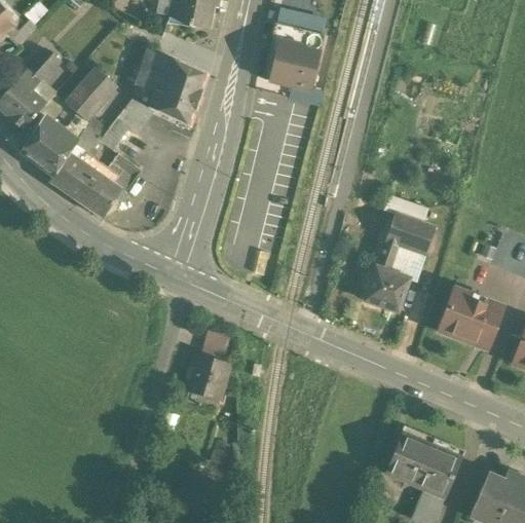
[(177,0),(174,16),(189,20),(188,25),(191,26),(191,24),(209,28),(214,5),(218,6),(218,5),(217,5),(218,0),(177,0)]
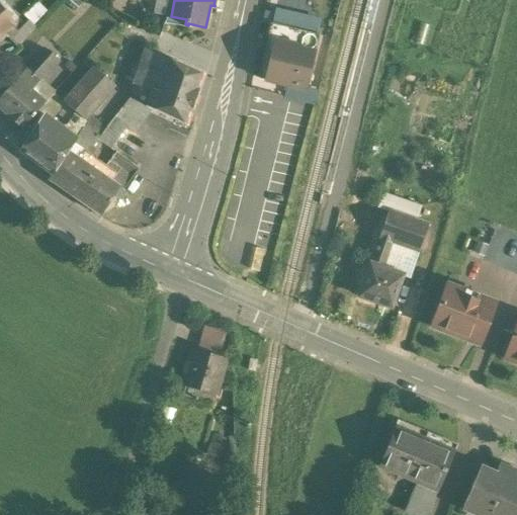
[(16,24),(0,4),(0,36),(5,32),(14,25),(16,24)]
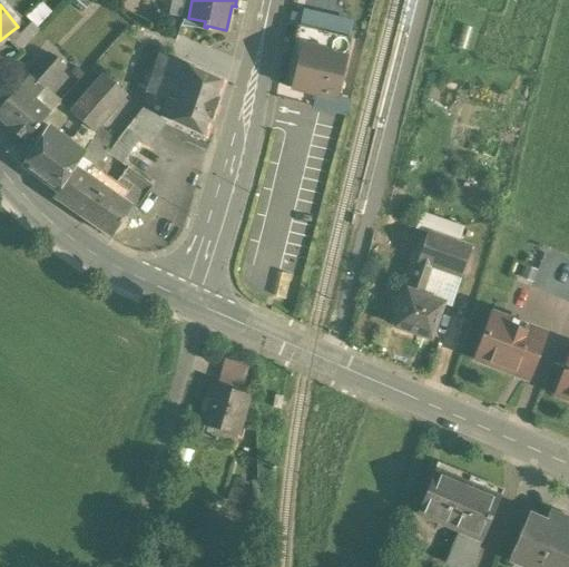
[(20,33),(16,28),(6,36),(20,50),(40,28),(32,21),(20,33)]
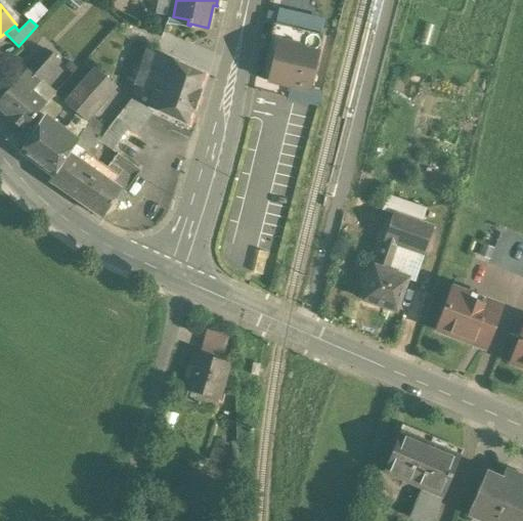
[(323,34),(274,23),(261,77),(269,79),(278,42),(317,51),(309,88),(310,88),(323,34)]
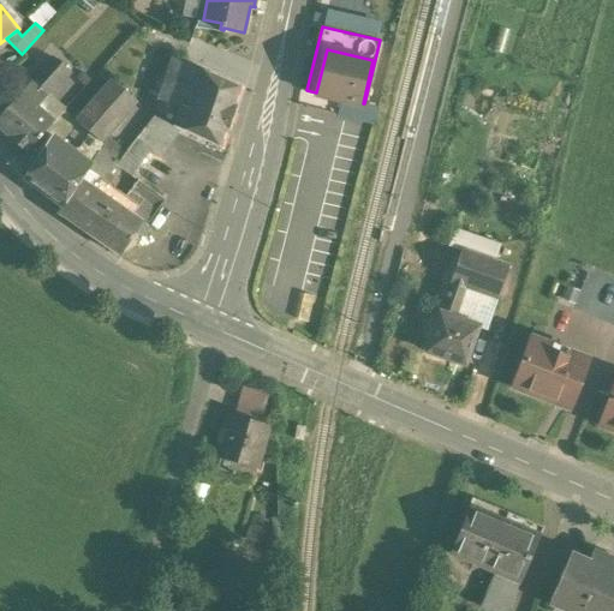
[(373,60),(327,49),(316,93),(363,103),(373,60)]
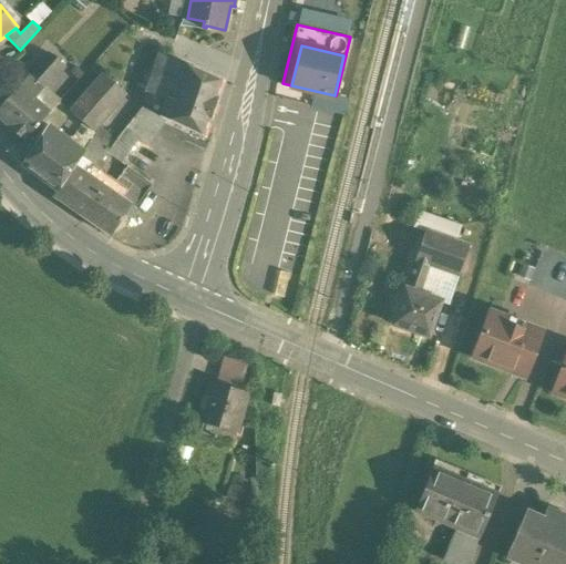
[(49,50),(19,84),(34,98),(64,63),(49,50)]
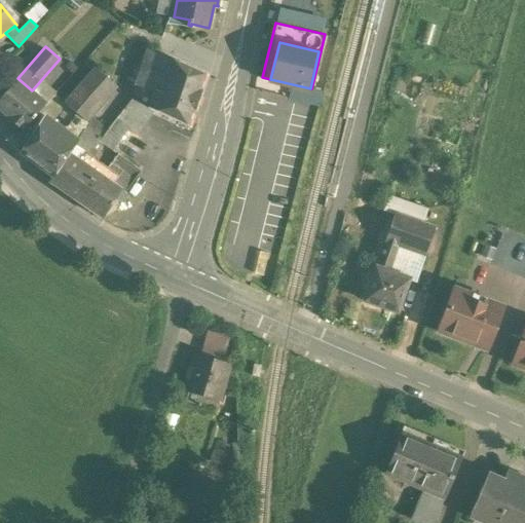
[(172,59),(149,48),(137,81),(155,89),(159,91),(172,59)]
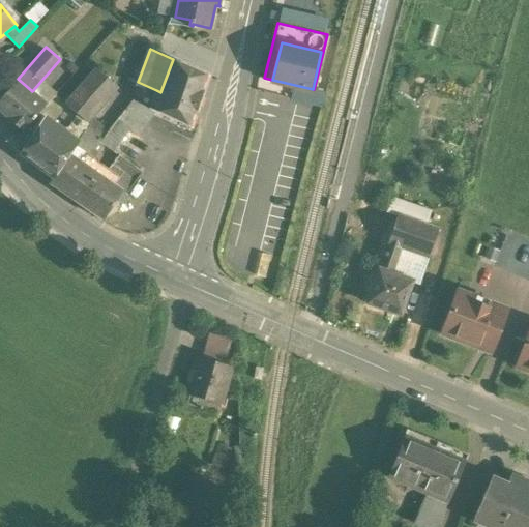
[(209,75),(173,59),(160,92),(156,90),(150,107),(156,110),(192,126),(209,75)]
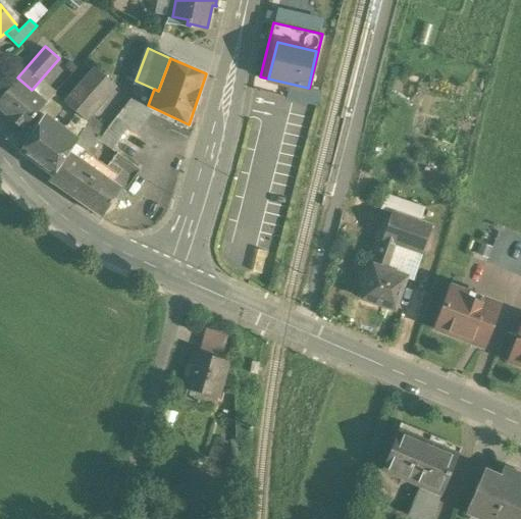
[(94,65),(64,100),(87,119),(116,85),(94,65)]
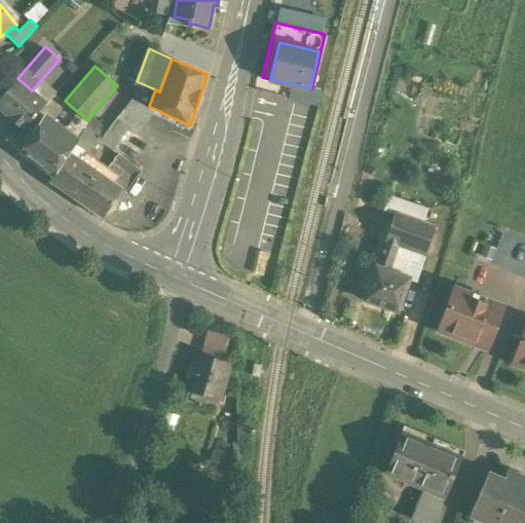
[(17,78),(0,98),(0,108),(24,129),(46,104),(32,90),(17,78)]
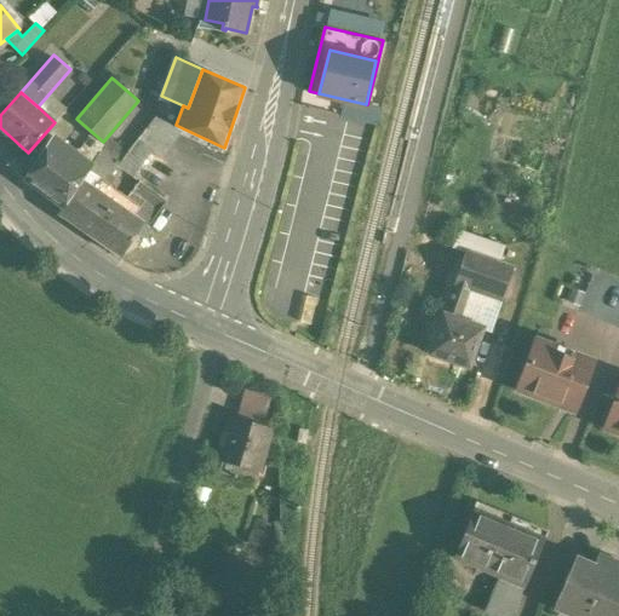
[(156,115),(137,139),(152,149),(161,156),(183,128),(176,125),(156,115)]
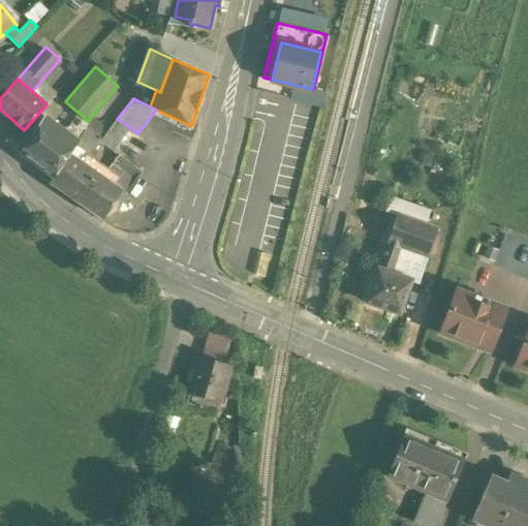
[(78,140),(45,116),(22,152),(54,175),(69,152),(78,140)]
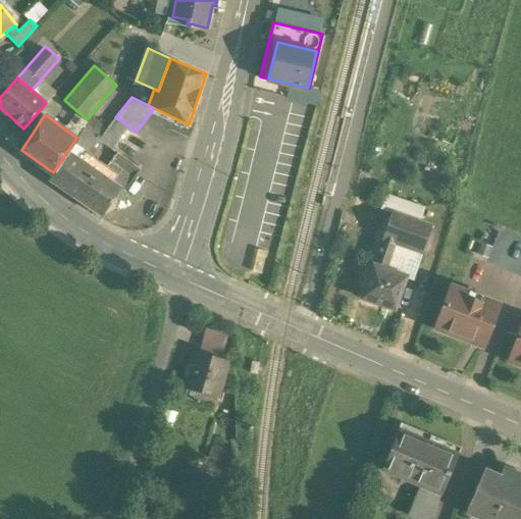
[(106,130),(90,116),(84,126),(100,138),(106,130)]
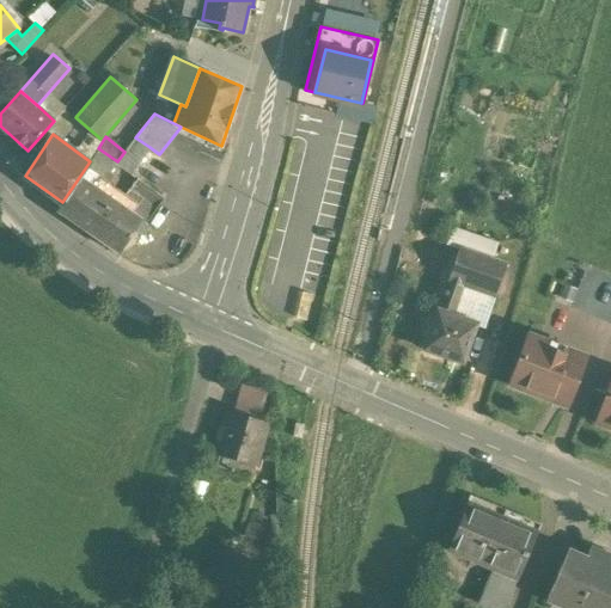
[(135,137),(126,151),(124,152),(117,161),(116,163),(120,166),(132,173),(150,147),(135,137)]
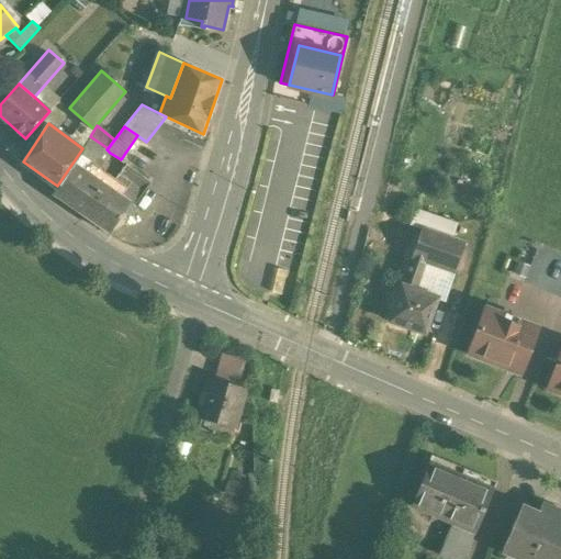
[(108,148),(90,136),(82,148),(74,161),(83,169),(89,161),(99,168),(110,153),(107,149),(108,148)]
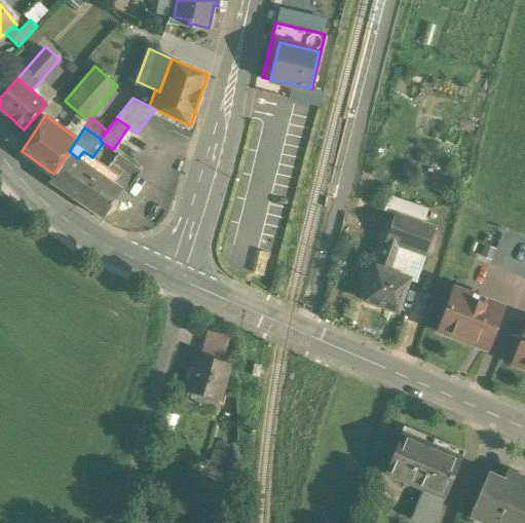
[(92,157),(83,151),(78,158),(69,151),(53,174),(49,180),(103,217),(116,195),(121,189),(121,188),(113,182),(118,175),(92,157)]
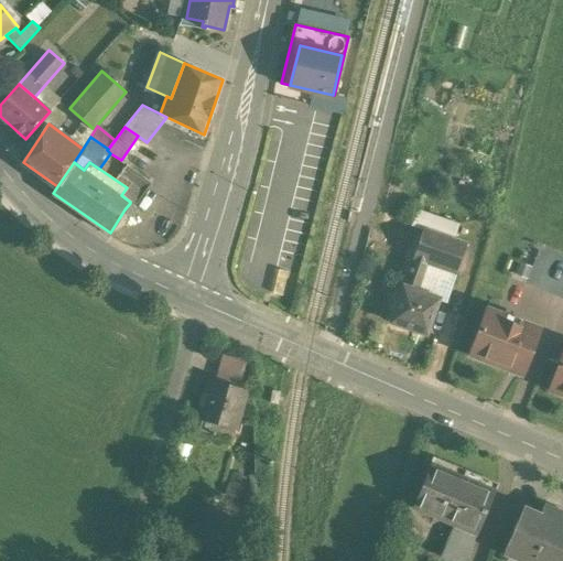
[(151,182),(128,164),(120,174),(144,192),(151,182)]
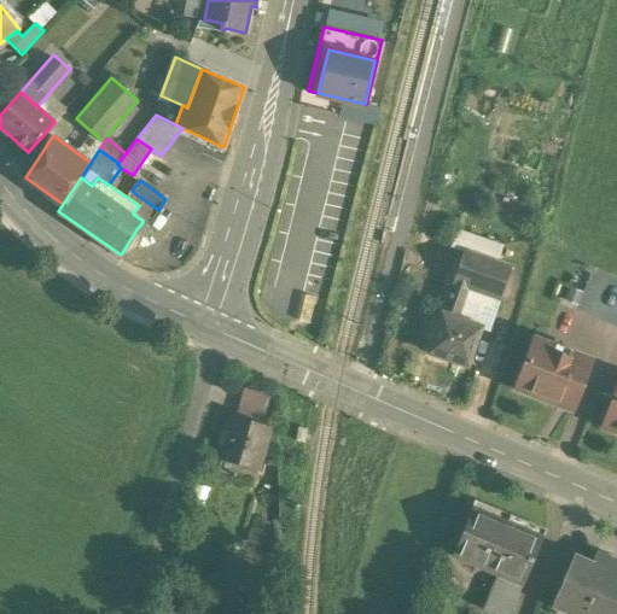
[(151,228),(143,222),(137,229),(145,237),(151,228)]
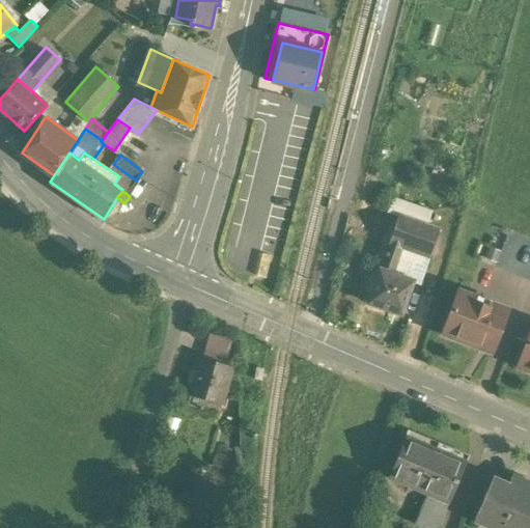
[(440,228),(398,214),(389,242),(429,256),(440,228)]
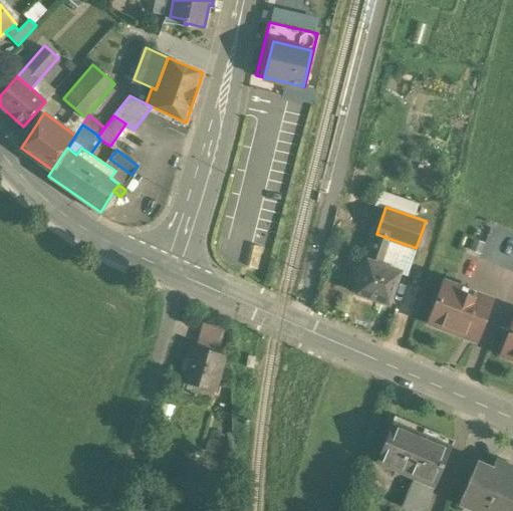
[(416,248),(376,234),(367,259),(400,270),(400,271),(408,273),(416,248)]
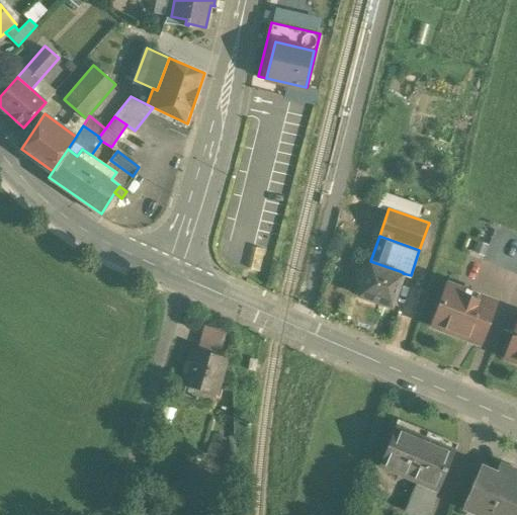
[(403,272),(370,261),(368,269),(361,266),(357,278),(363,281),(359,294),(392,306),(403,273),(403,272)]
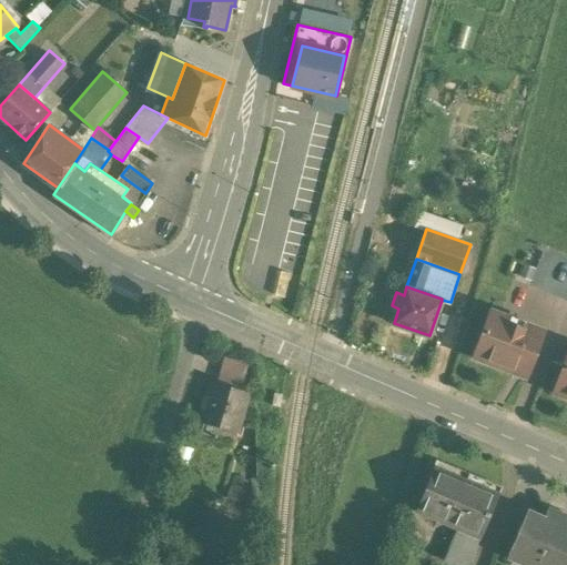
[(543,330),(492,310),(474,357),(525,376),(543,330)]
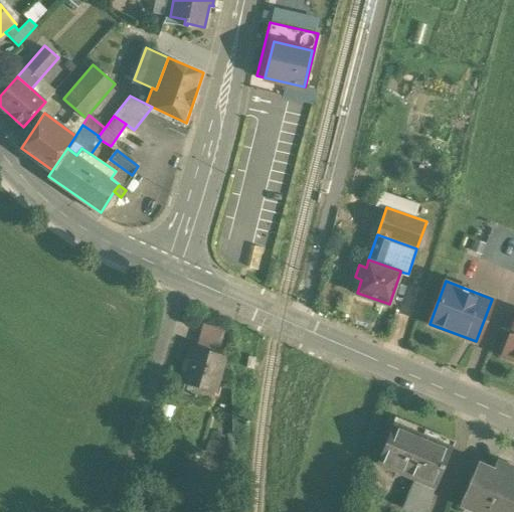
[(513,323),(502,355),(513,360),(513,323)]
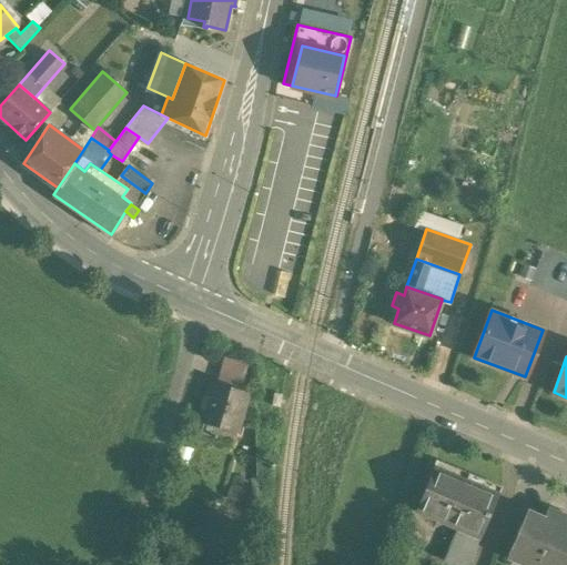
[(249,392),(212,382),(201,420),(238,431),(249,392)]
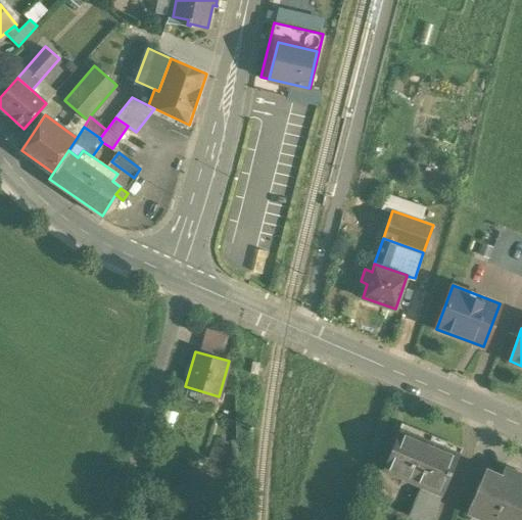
[(430,519),(461,447),(402,423),(383,469),(422,484),(410,515),(422,519),(430,519)]
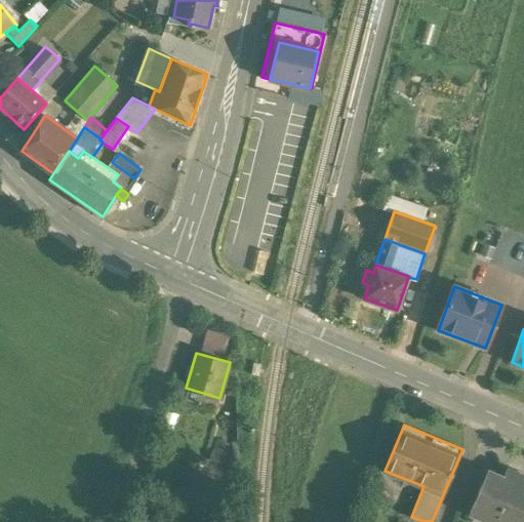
[(513,482),(487,471),(469,514),(488,521),(521,521),(523,516),(523,476),(517,474),(513,482)]
